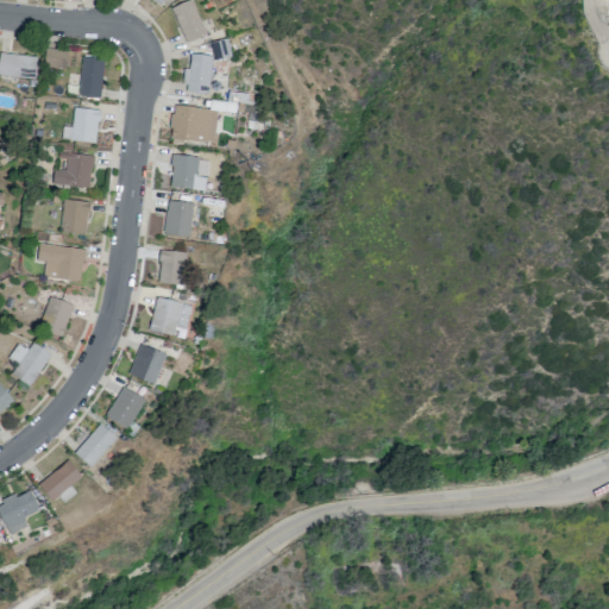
[(192,0),(173,6),(183,43),(203,37),(193,0),(192,0)]
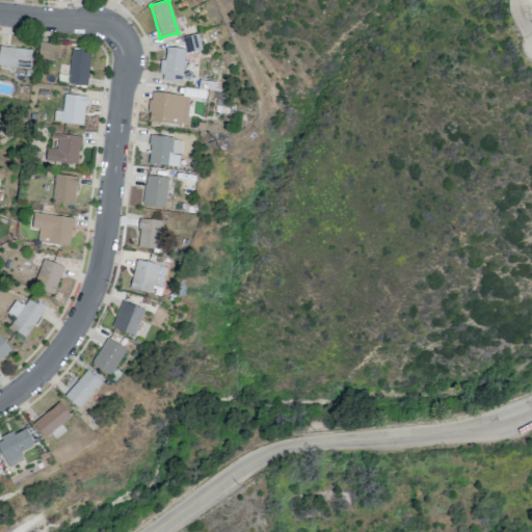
[(183,36),(186,53),(202,49),(197,33),(183,36)]
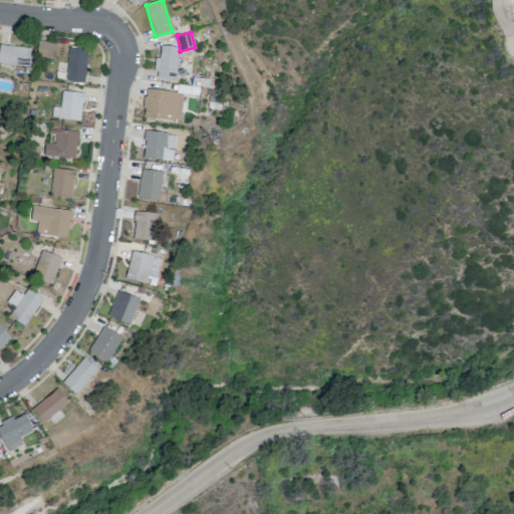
[(56,42),(37,41),(36,56),(55,57),(56,42)]
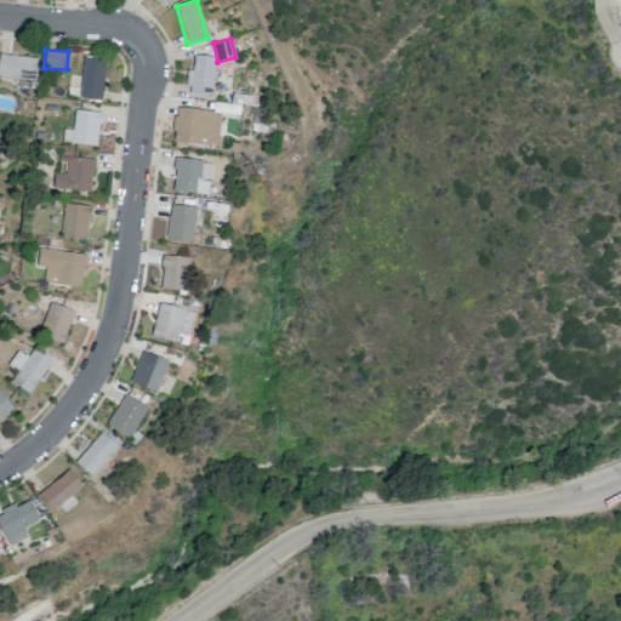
[(0,78),(35,80),(36,57),(0,55),(0,78)]
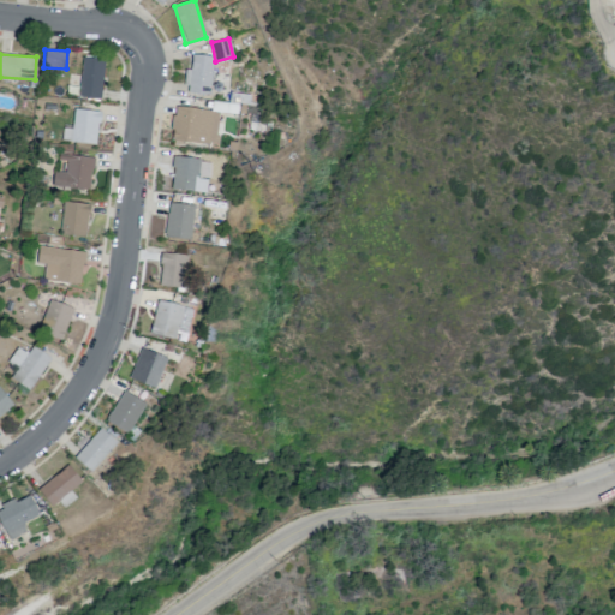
[(210,94),(213,57),(191,55),(190,70),(186,70),(185,93),(210,94)]
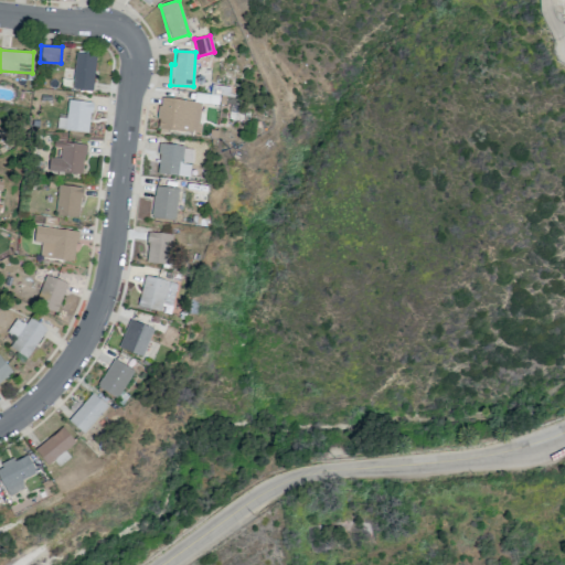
[(93,91),(95,54),(74,53),(73,89),(93,91)]
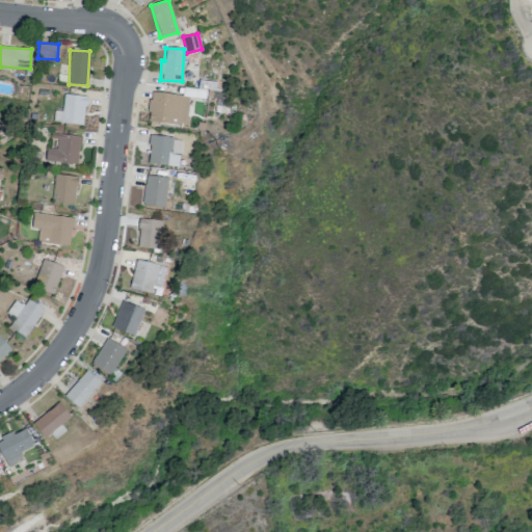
[(183,87),(182,97),(206,99),(207,89),(215,90),(216,82),(198,80),(198,89),(183,87)]
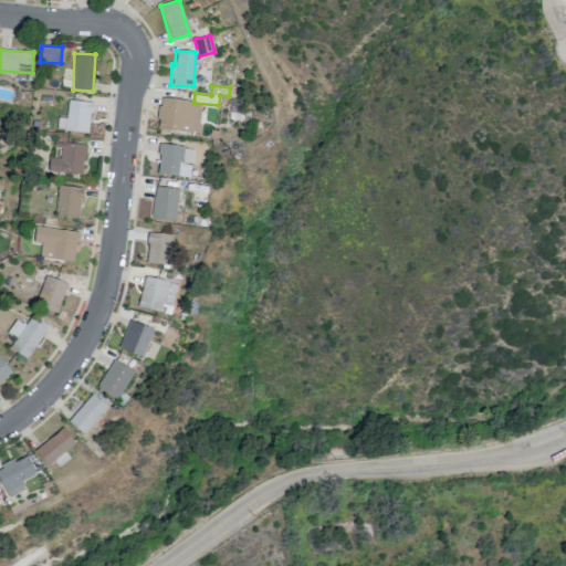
[(201,102),(160,98),(157,129),(199,133),(201,102)]
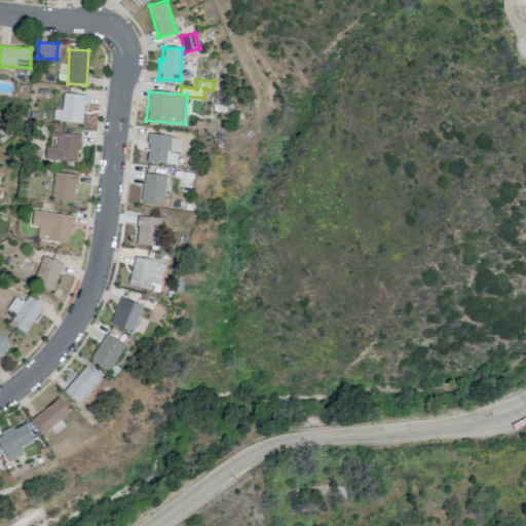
[(53,109),(52,121),(82,123),(85,96),(63,94),(62,110),(53,109)]
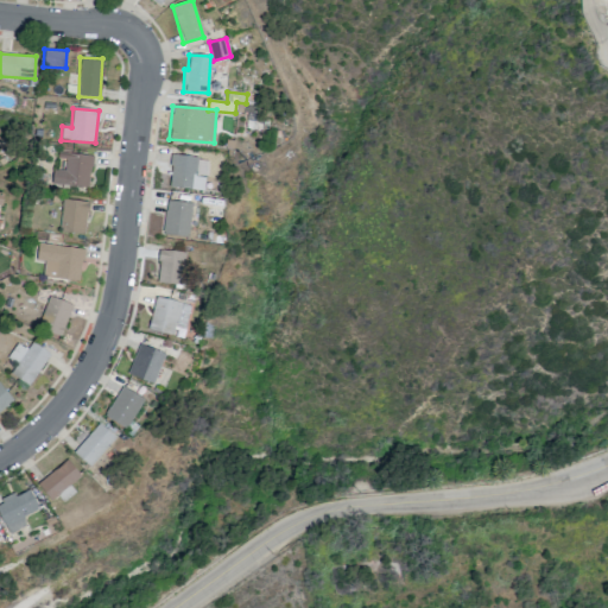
[(52,169),(51,184),(89,188),(92,156),(58,152),(57,159),(65,160),(64,170),(52,169)]
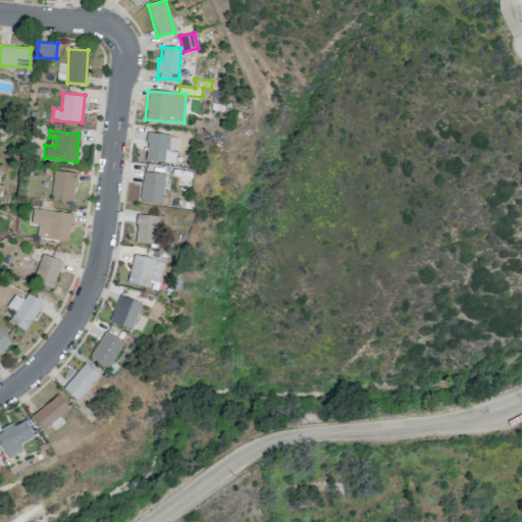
[(169,134),(147,134),(145,161),(175,163),(175,149),(168,148),(169,134)]
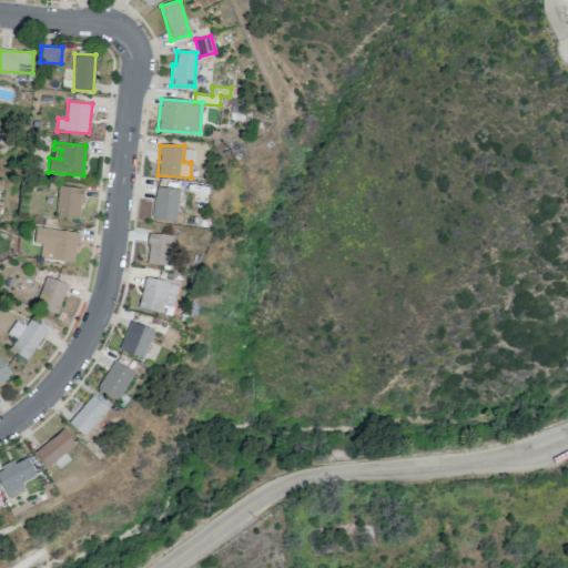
[(81,188),(58,186),(57,217),(80,219),(81,188)]
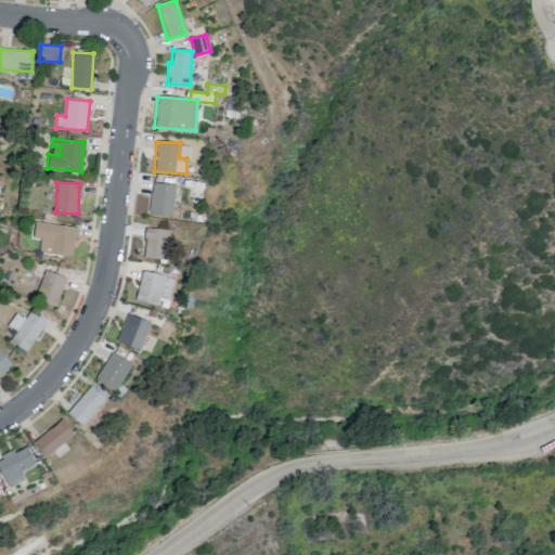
[(149,215),(171,217),(175,185),(152,183),(149,215)]
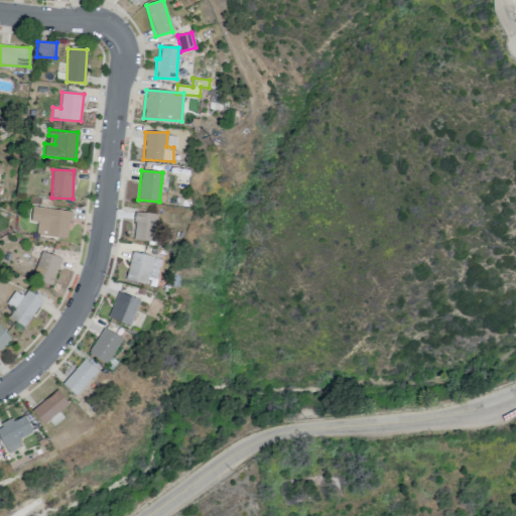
[(68,239),(71,211),(32,207),(30,221),(37,222),(36,235),(68,239)]
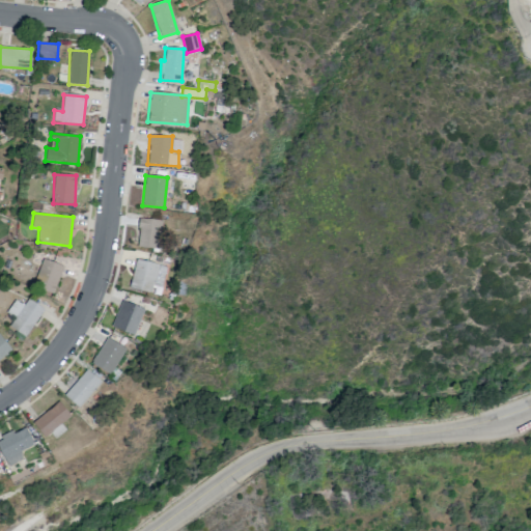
[(159,249),(161,220),(139,219),(137,247),(159,249)]
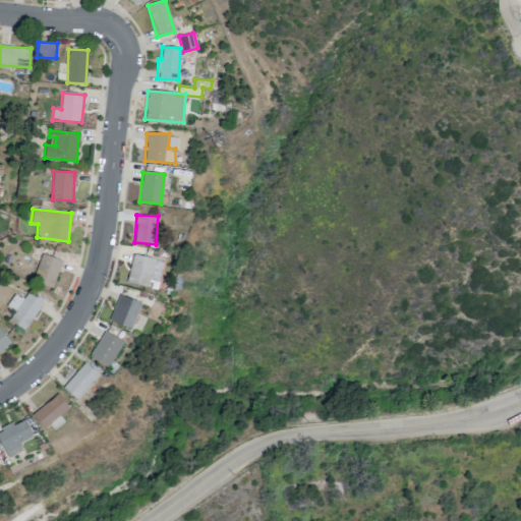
[(61,259),(41,254),(34,280),(54,285),(61,259)]
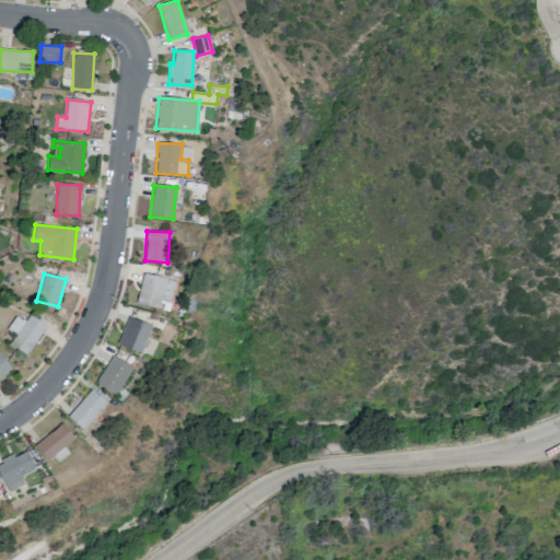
[(172,279),(141,275),(137,305),(167,308),(172,279)]
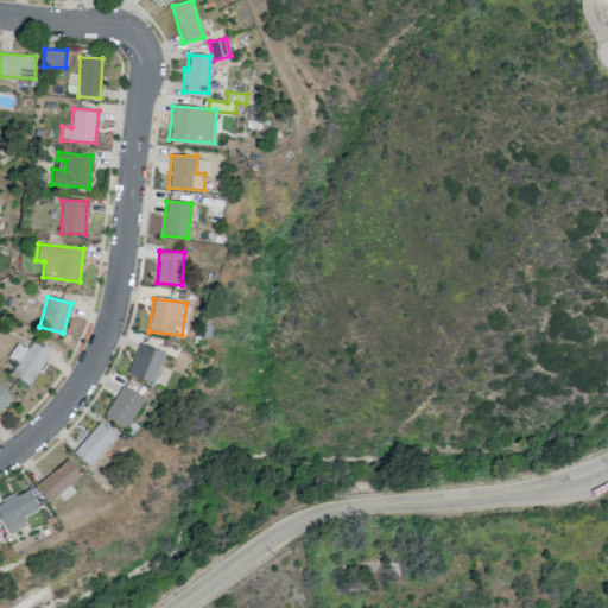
[(50,355),(32,342),(26,349),(17,343),(6,358),(17,365),(11,373),(27,386),(50,355)]
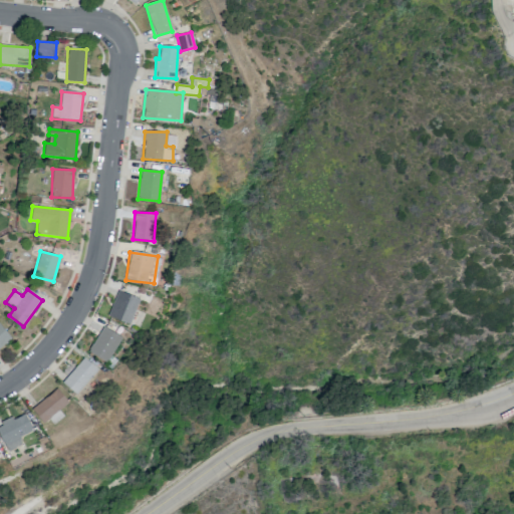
[(138,297),(115,291),(108,318),(131,324),(138,297)]
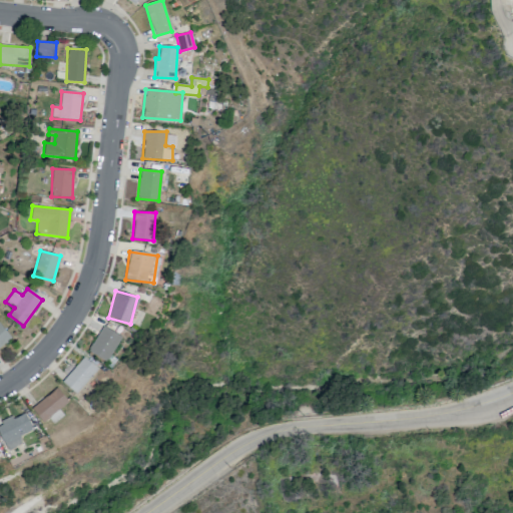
[(0,347),(11,338),(0,324),(0,347)]
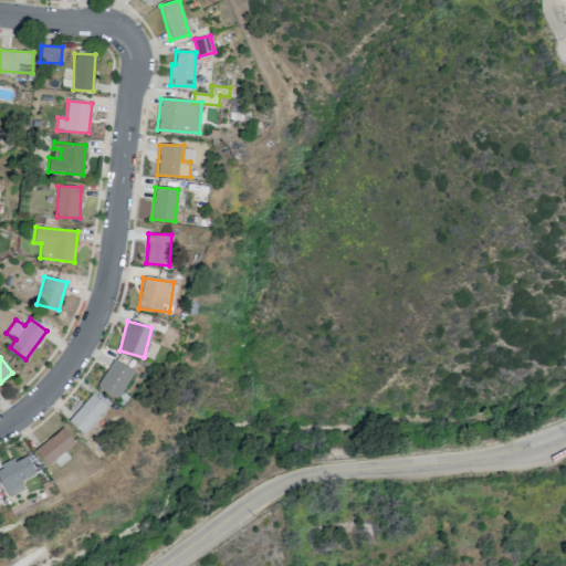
[(97,389),(119,399),(133,369),(112,359),(97,389)]
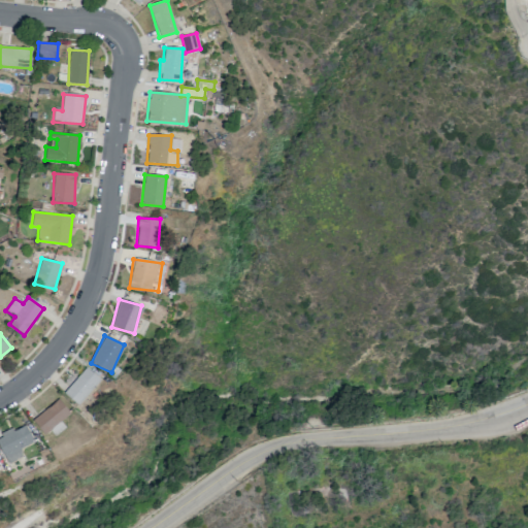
[(100,381),(86,367),(64,393),(78,405),(100,381)]
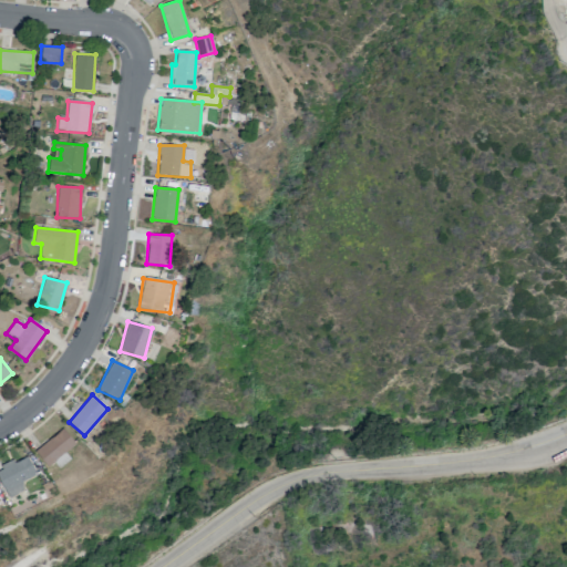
[(53,462),(59,468),(70,459),(65,453),(75,443),(62,428),(34,453),(48,467),(53,462)]
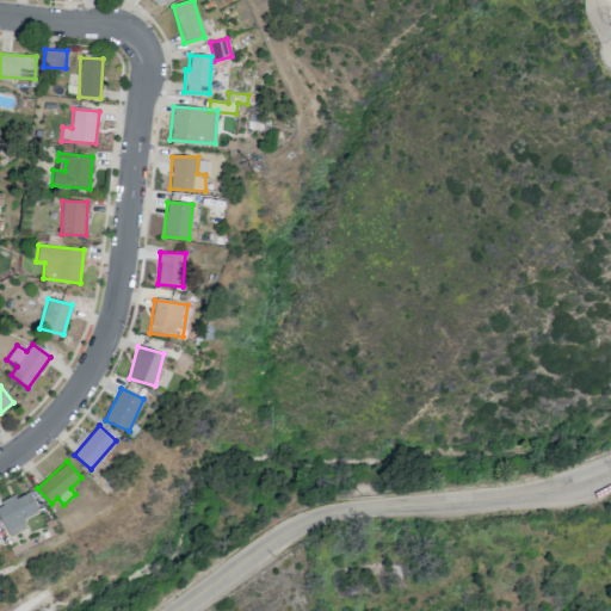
[(26,528),(23,519),(39,512),(30,492),(16,499),(14,497),(0,503),(0,518),(8,536),(26,528)]
